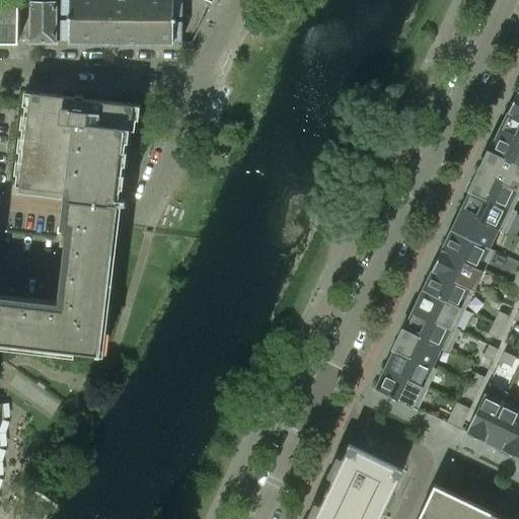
[(0,0),(0,43),(17,43),(17,0),(0,0)]
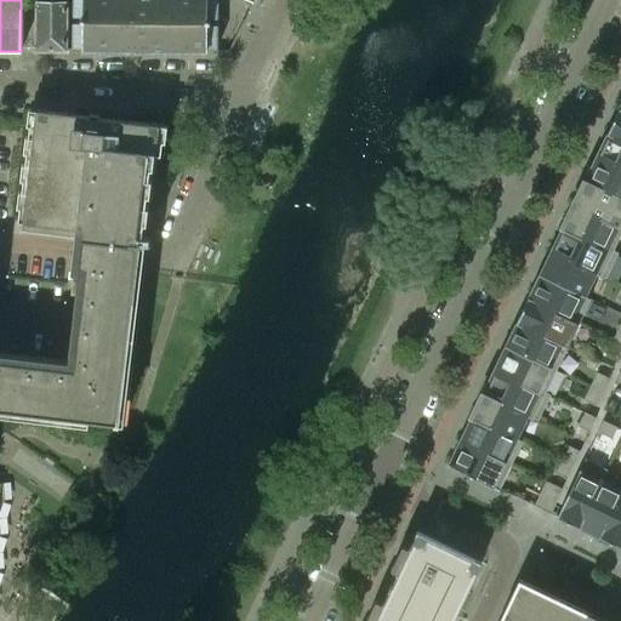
[(72,0),(73,17),(81,17),(81,24),(72,24),(72,47),(84,47),(84,50),(125,50),(125,51),(164,51),(205,51),(206,47),(217,49),(217,24),(206,24),(206,17),(217,18),(217,0),(72,0)]
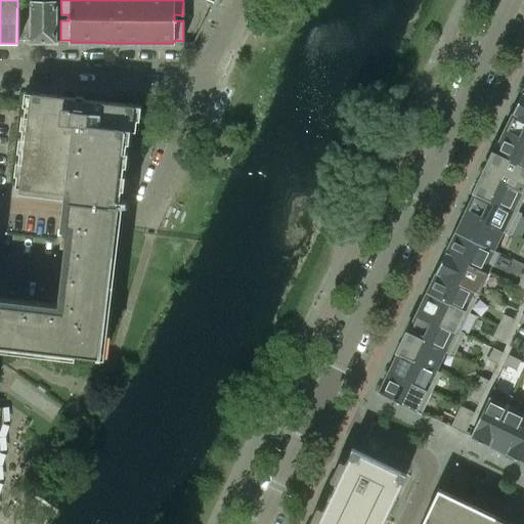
[(57,1),(30,1),(30,42),(56,42),(57,1)]
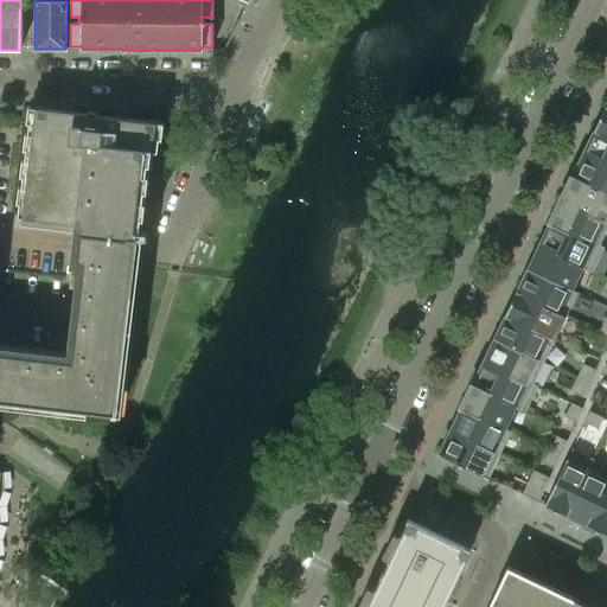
[(146,121),(75,113),(44,109),(45,108),(34,107),(21,218),(88,225),(136,231),(141,231),(141,229),(134,228),(135,216),(142,217),(145,202),(138,200),(139,191),(146,191),(148,176),(141,174),(142,165),(149,166),(151,152),(160,152),(160,149),(152,149),(153,139),(161,140),(164,122),(146,120),(146,121)]
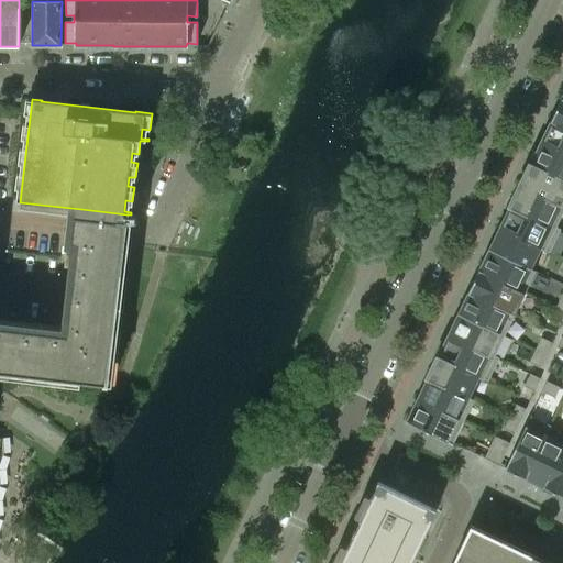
[(562,99),(561,99),(550,121),(562,127),(562,99)]
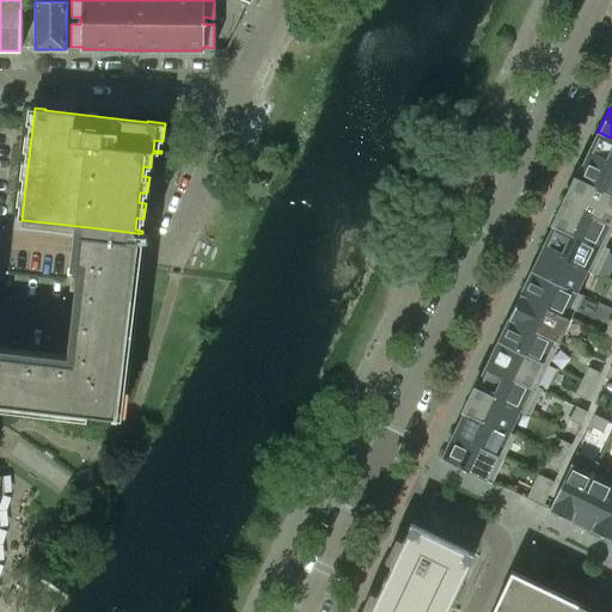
[(611,167),(611,138),(598,132),(586,155),(611,167)]
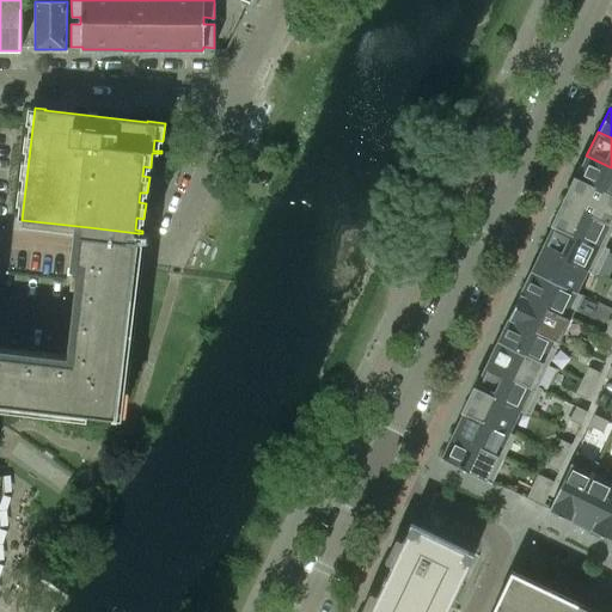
[(611,167),(586,155),(576,177),(611,193),(611,167)]
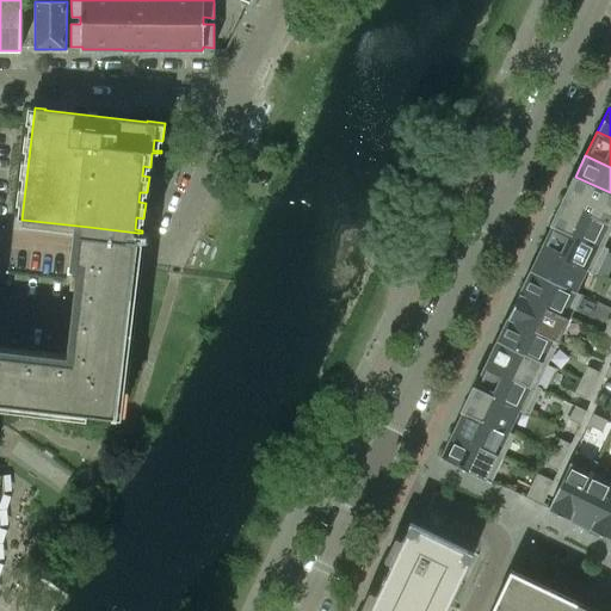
[(610,192),(575,177),(563,202),(610,223),(610,192)]
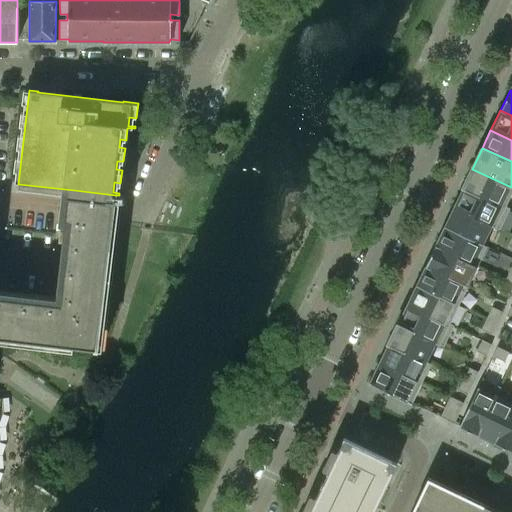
[(505,206),(511,191),(511,187),(472,169),(463,187),(505,206)]
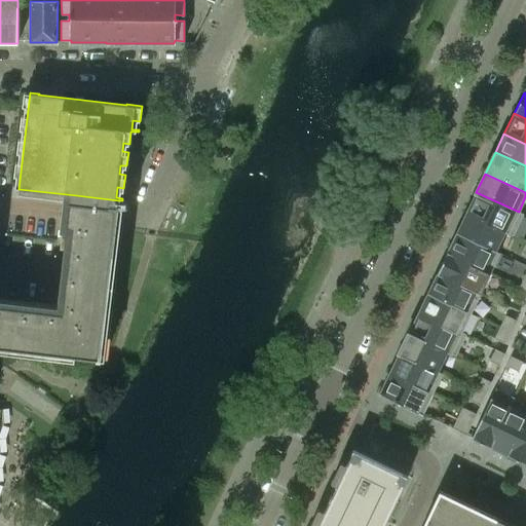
[(523,214),(519,212),(476,192),(465,214),(503,231),(513,236),(523,214)]
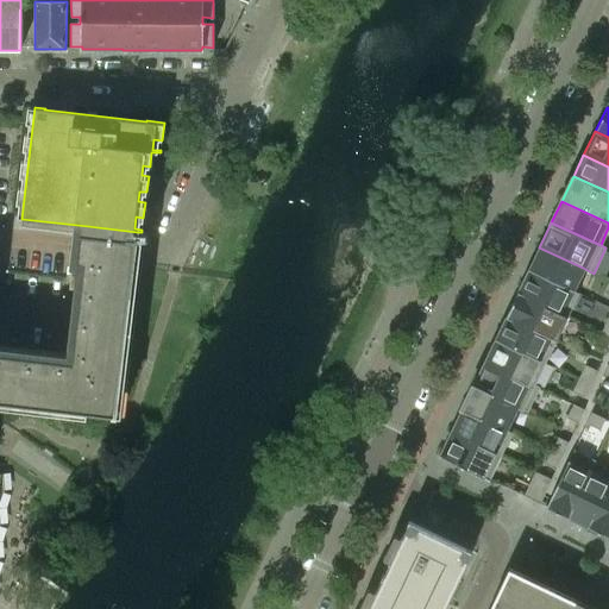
[(0,399),(86,409),(86,410),(114,414),(114,412),(131,268),(132,268),(135,251),(137,232),(88,226),(86,246),(85,261),(73,362),(0,352),(0,399)]
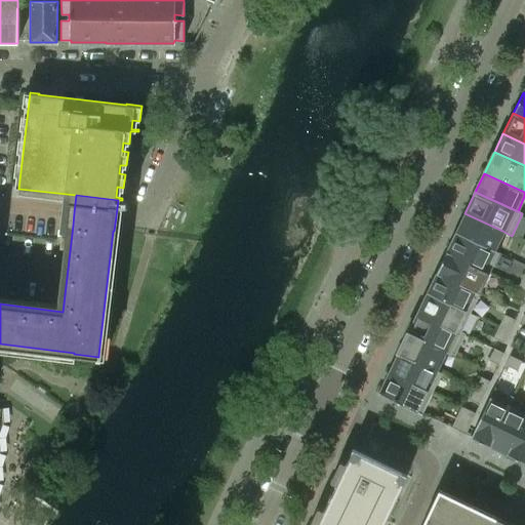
[(494,249),(502,231),(465,213),(455,232),(494,249)]
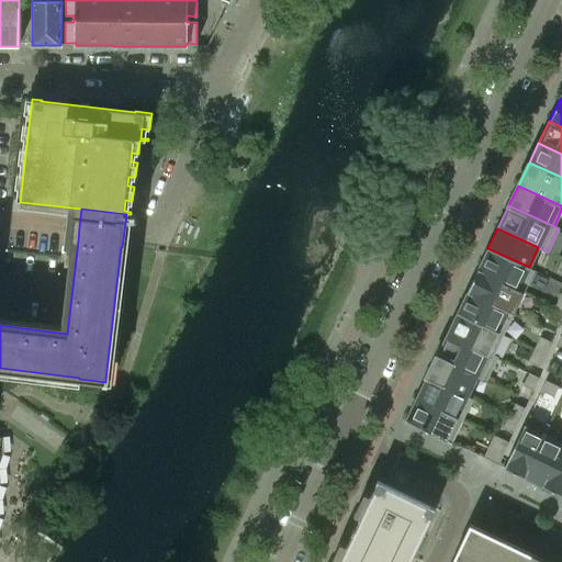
[(523,292),(534,269),(529,267),(487,248),(476,271),(523,292)]
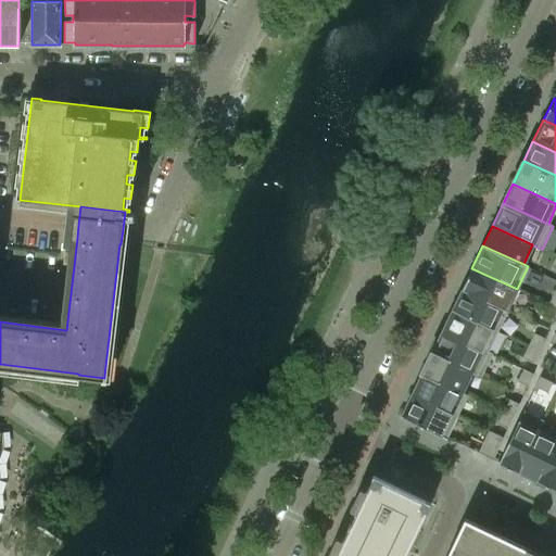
[(507,310),(517,289),(471,268),(462,288),(507,310)]
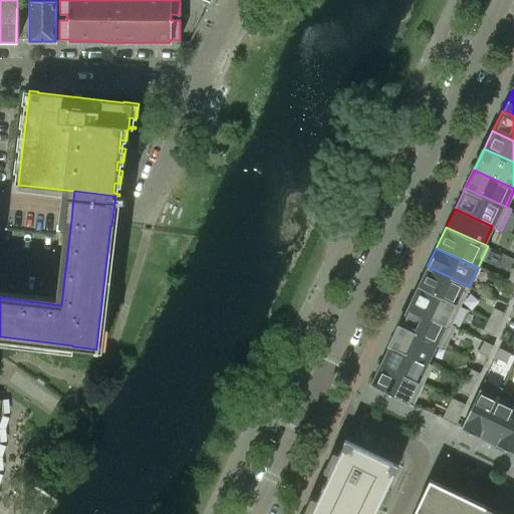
[(460,306),(469,286),(427,266),(418,286),(460,306)]
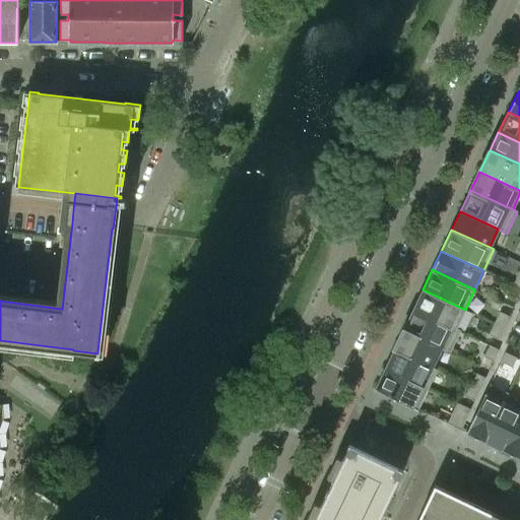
[(517,300),(519,293),(519,286),(513,283),(507,296),(517,300)]
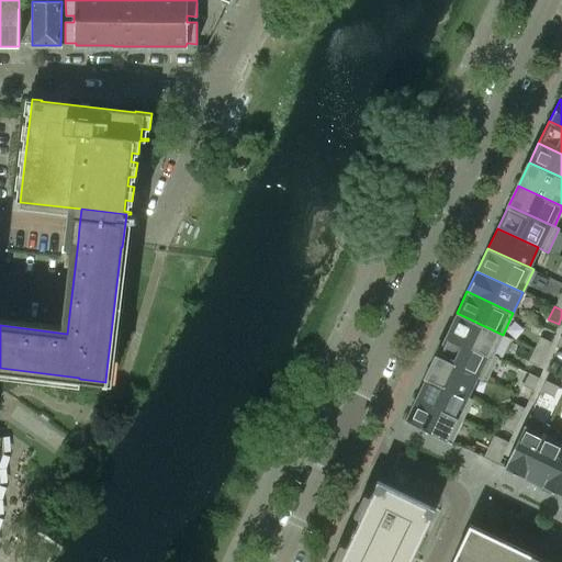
[(493,355),(503,335),(457,313),(447,334),(493,355)]
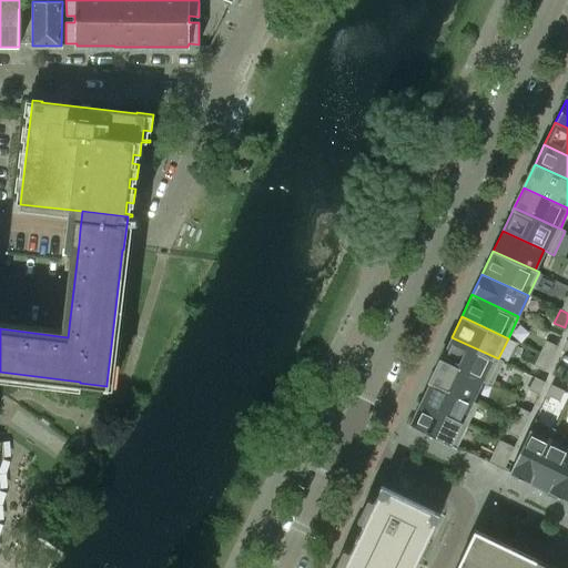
[(503,361),(498,358),(452,337),(440,361),(482,379),(492,385),(503,361)]
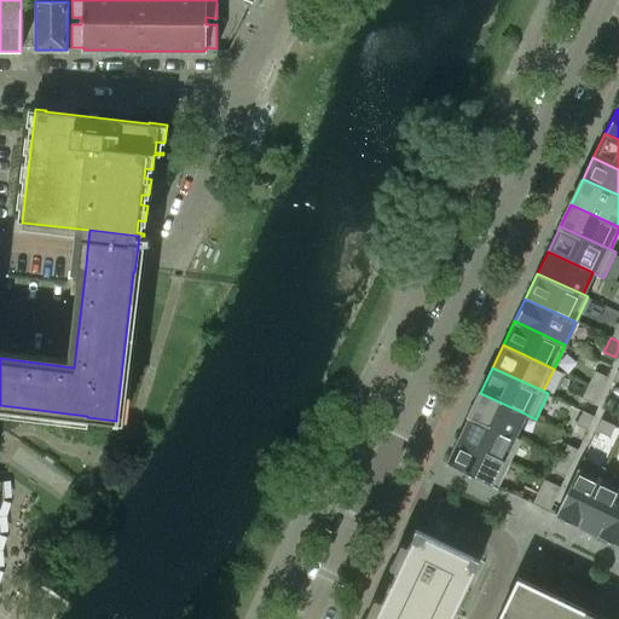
[(600,391),(606,376),(595,371),(588,385),(600,391)]
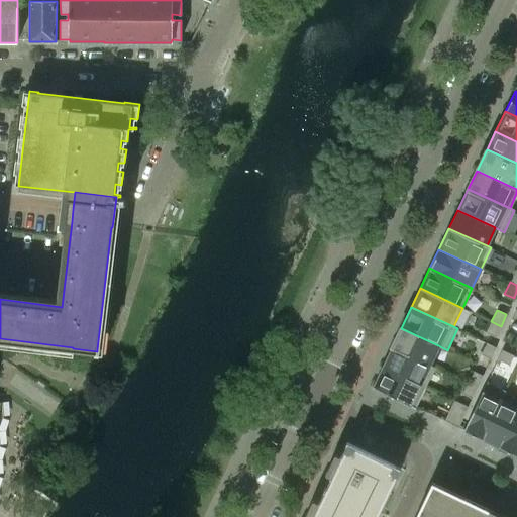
[(495,337),(501,326),(491,321),(486,333),(495,337)]
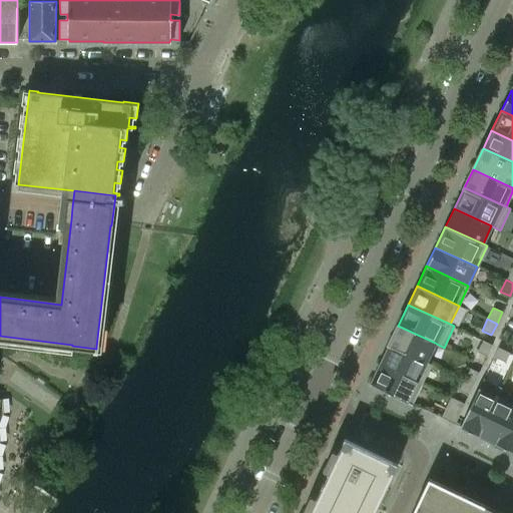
[(427,361),(435,343),(398,326),(389,344),(427,361)]
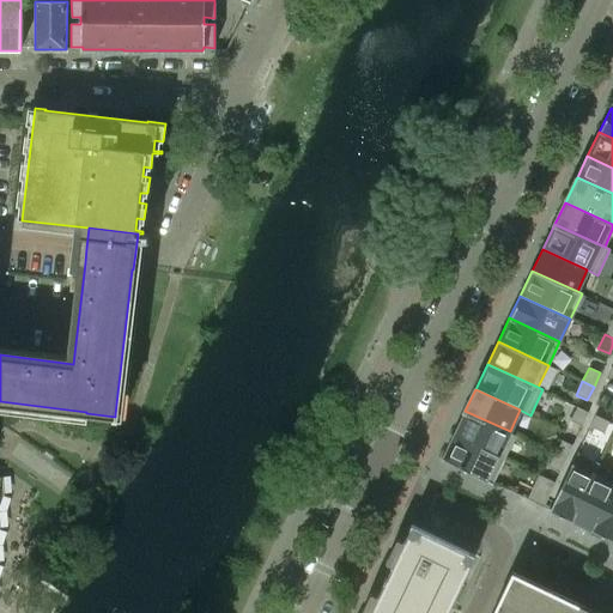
[(581,426),(588,412),(576,407),(570,422),(581,426)]
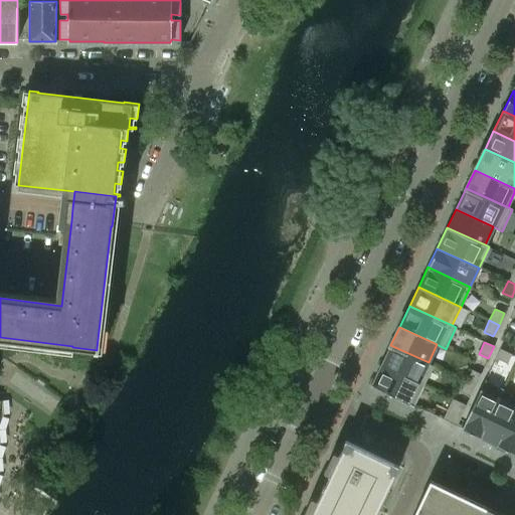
[(422,385),(433,364),(428,362),(390,345),(380,366),(422,385)]
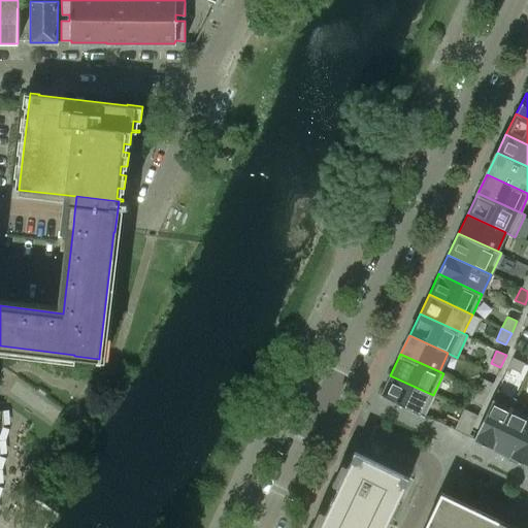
[(520,373),(524,363),(512,357),(507,367),(520,373)]
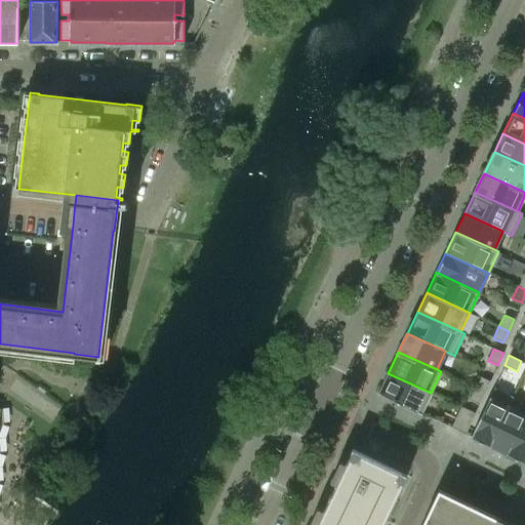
[(420,413),(431,393),(388,373),(378,393),(420,413)]
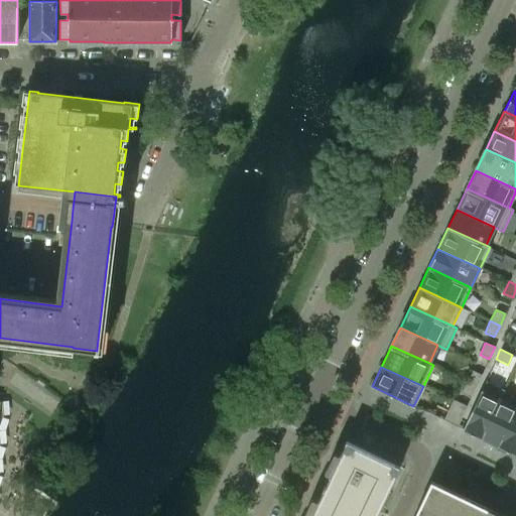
[(476,387),(482,375),(472,370),(467,382),(476,387)]
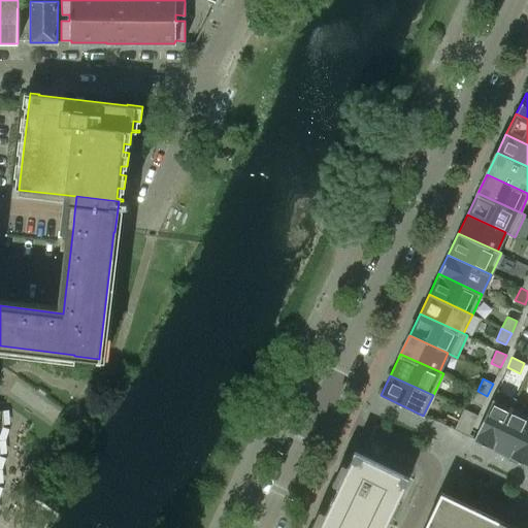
[(482,407),(487,396),(477,391),(471,402),(482,407)]
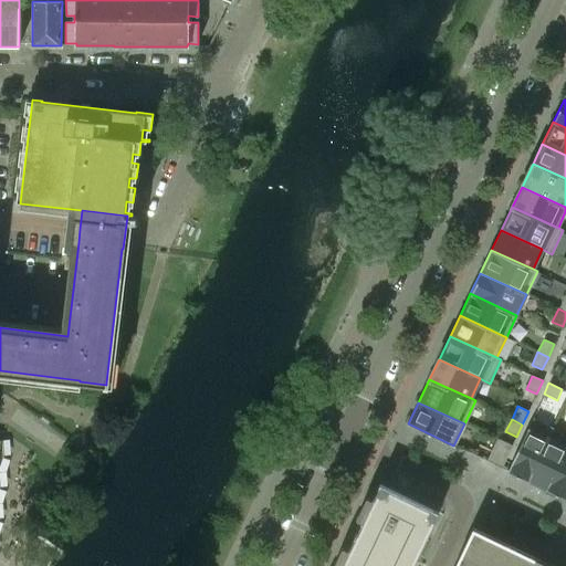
[(527,481),(547,439),(527,429),(506,471),(527,481)]
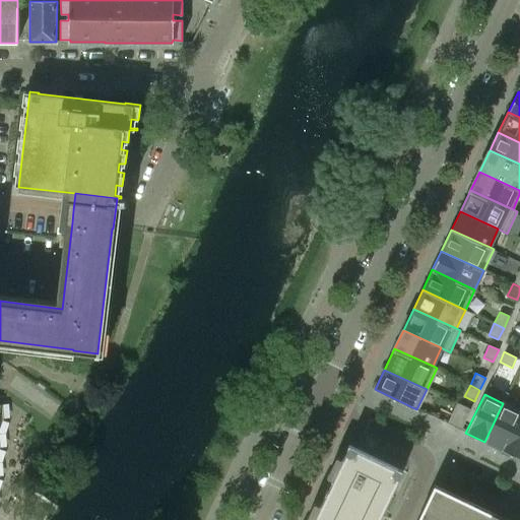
[(460,431),(470,409),(457,402),(446,424),(460,431)]
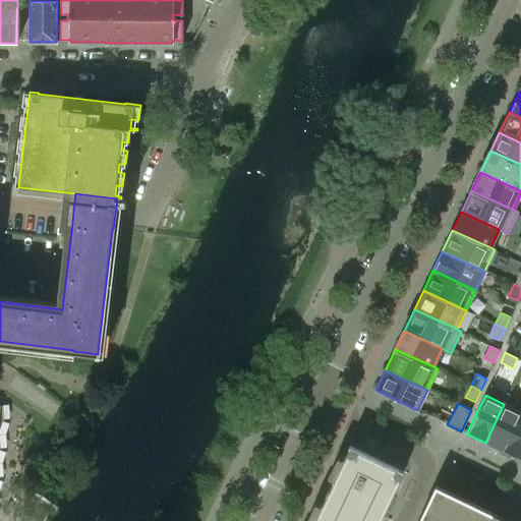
[(502,451),(520,411),(504,404),(485,443),(502,451)]
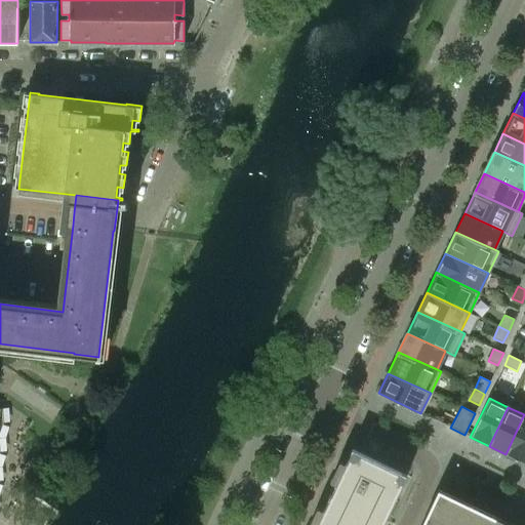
[(524,463),(524,462),(524,411),(524,414),(506,454),(524,463)]
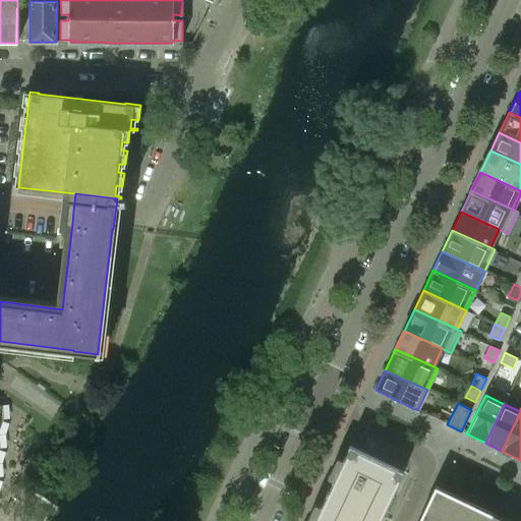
[(372,520),(398,469),(349,445),(312,520),(372,520)]
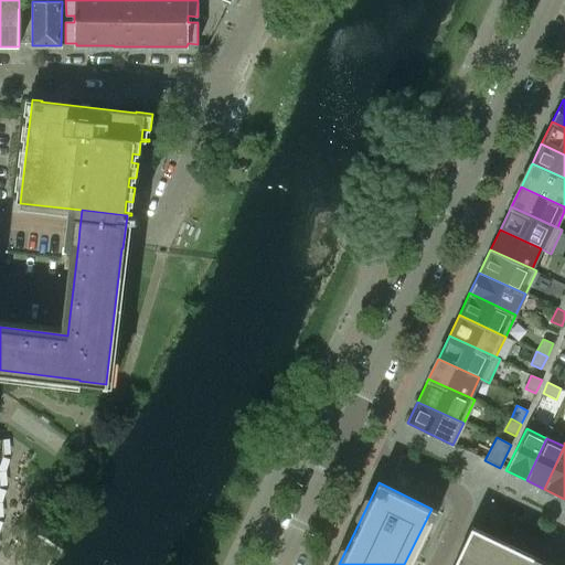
[(548,564),(472,529),(454,564),(548,564)]
